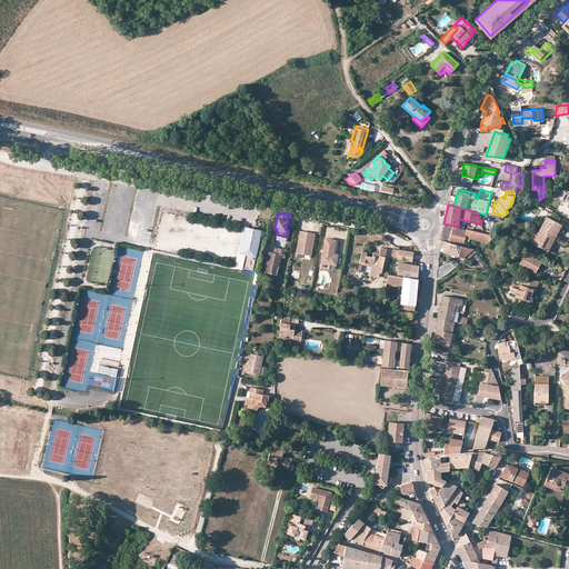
[(547,217),(540,230),(555,239),(562,226),(547,217)]
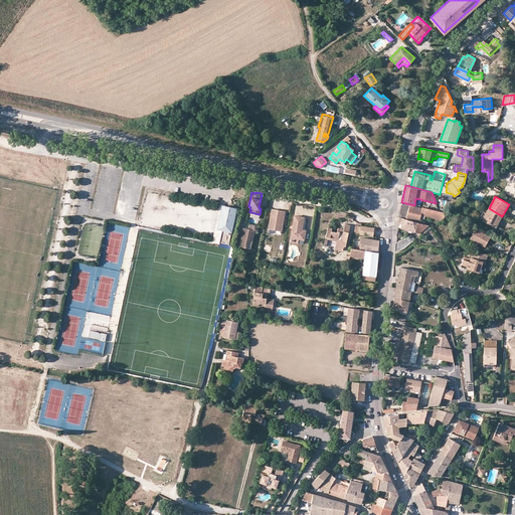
[(214,227),(220,228),(225,205),(219,204),(214,227)]
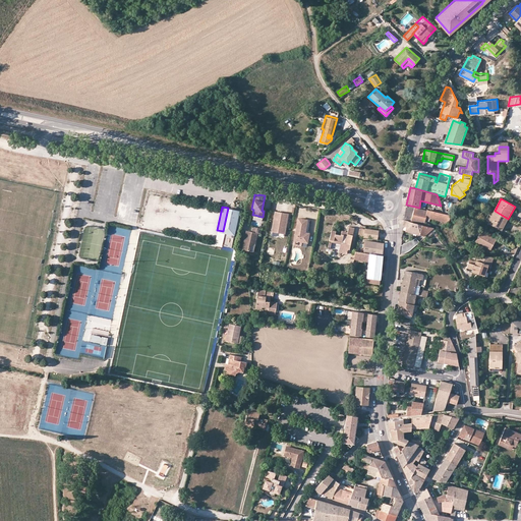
[(240,211),(228,208),(223,231),(235,234),(238,220),(240,211)]
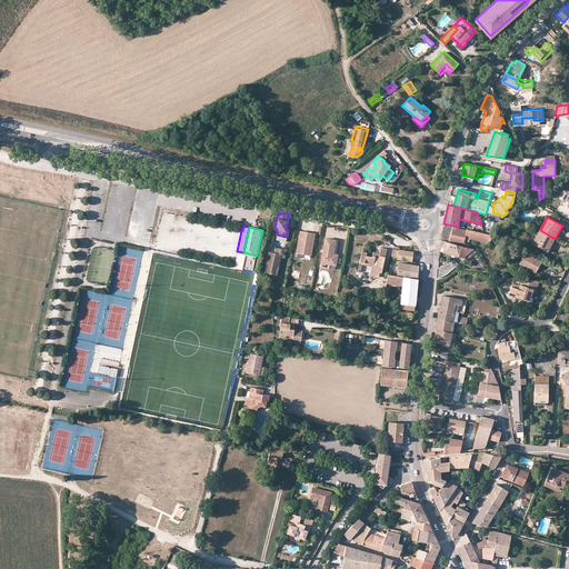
[(467,229),(467,231),(452,228),(449,241),(463,245),(465,241),(469,242),(470,239),(489,243),(491,236),(489,236),(485,233),(467,229)]
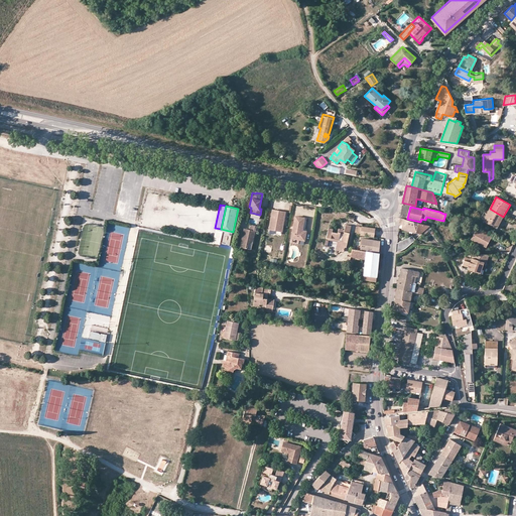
[(285,211),(272,209),(269,229),(277,230),(282,231),(285,211)]
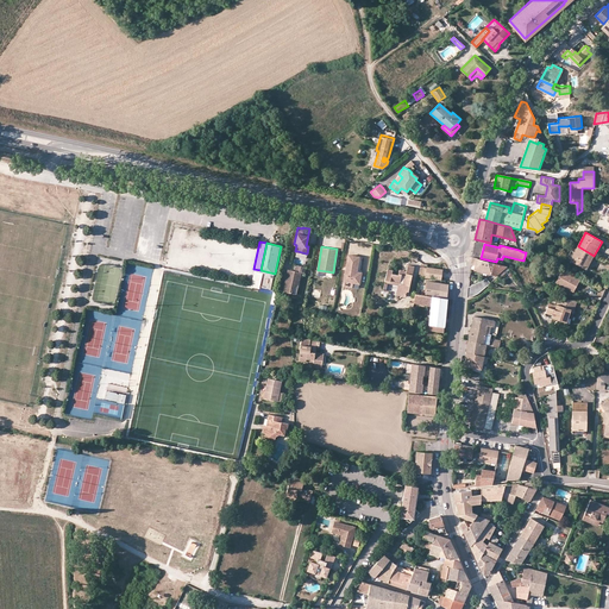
[(586,269),(594,256),(578,246),(570,261),(586,269)]
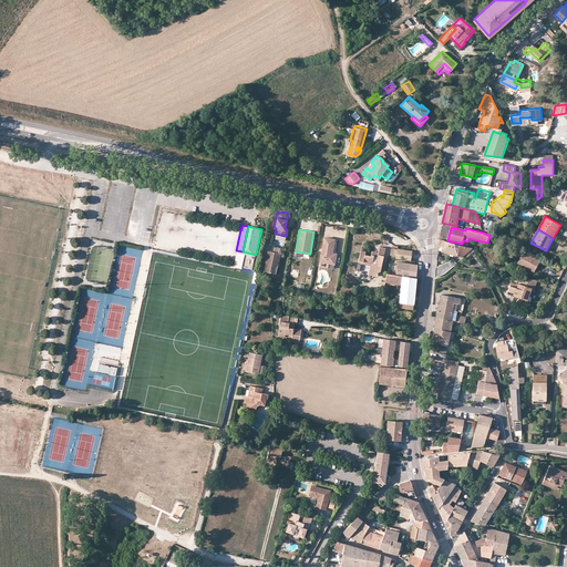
[(336,239),(325,238),(319,267),(334,269),(337,254),(336,254),(337,241),(337,240),(336,239)]
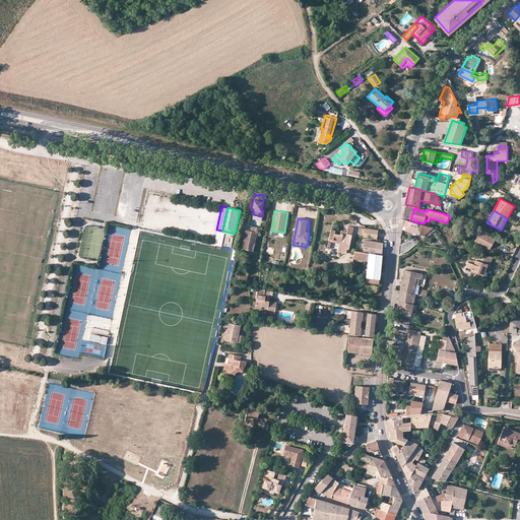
[(411,222),(403,220),(401,226),(405,226),(404,231),(409,232),(411,222)]
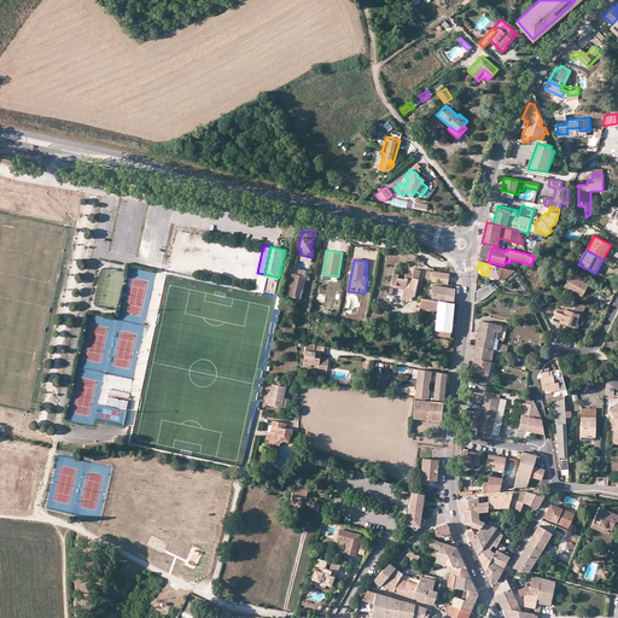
[(501,267),(489,264),(487,275),(499,279),(501,267)]
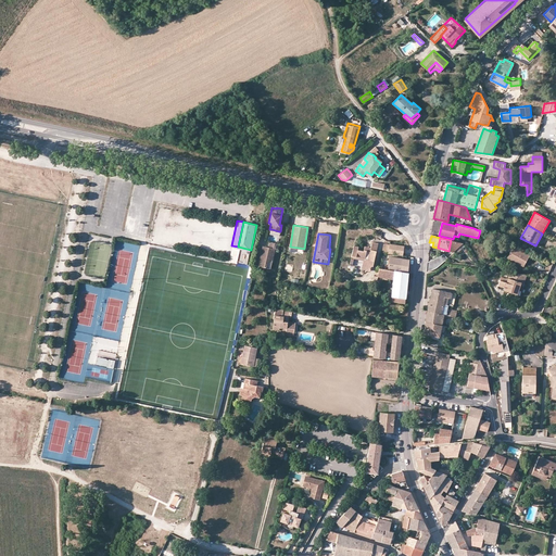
[(465,247),(463,243),(451,240),(449,251),(452,251),(454,252),(460,247),(463,249),(465,247)]
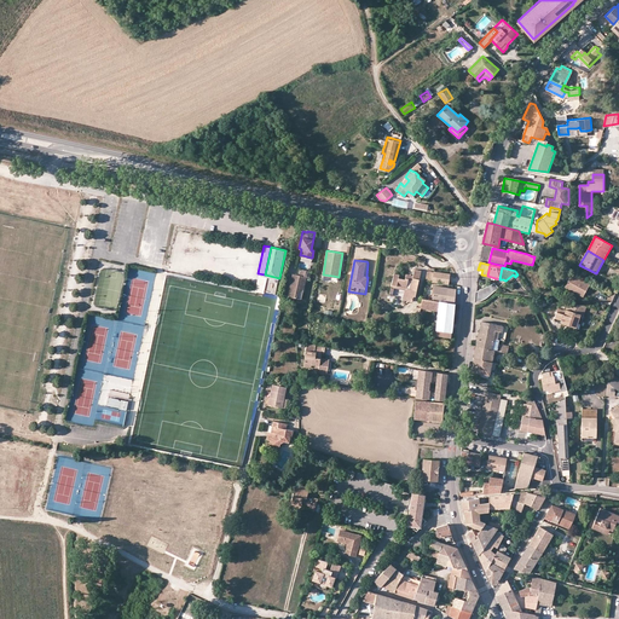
[(311,271),(301,268),(300,275),(293,272),(288,295),(296,298),(299,291),(304,288),(306,276),(310,277),(311,271)]
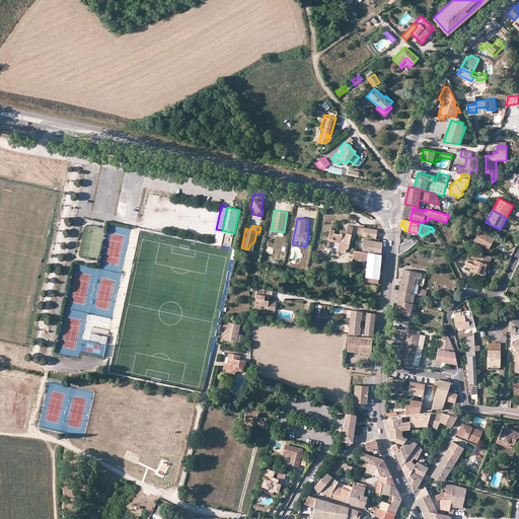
[(330,230),(328,239),(343,242),(341,252),(346,253),(347,248),(349,248),(352,227),(348,226),(347,232),(346,234),(341,233),(340,235),(335,234),(335,231),(330,230)]
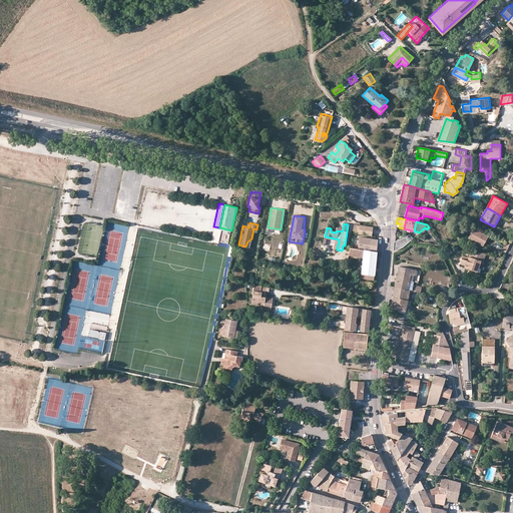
[(360,224),(360,225),(354,225),(353,231),(359,232),(359,233),(372,235),(373,226),(360,224)]
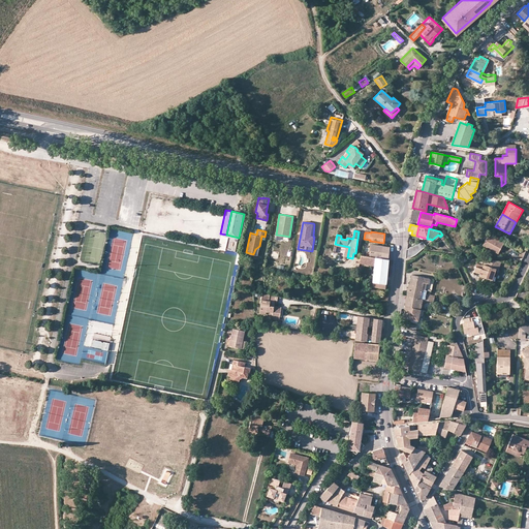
[(498,254),(503,244),(488,236),(483,246),(498,254)]
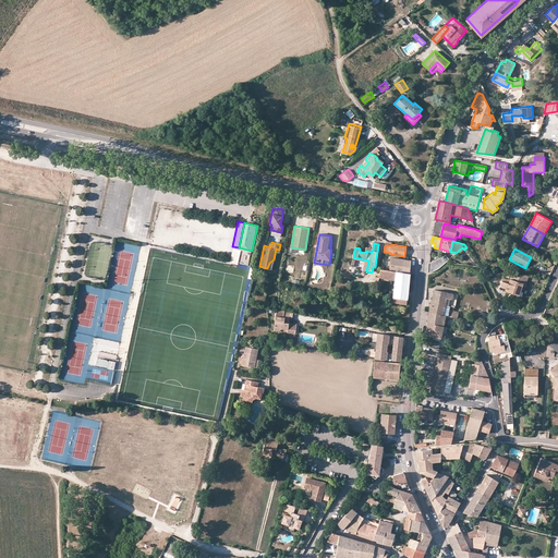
[(243,268),(247,268),(251,252),(241,250),(239,263),(244,265),(243,268)]
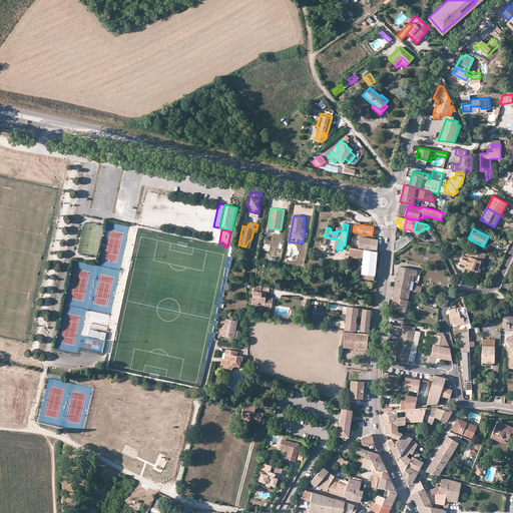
[(413,238),(410,234),(395,242),(394,250),(397,249),(400,248),(404,246),(407,243),(411,240),(413,238)]
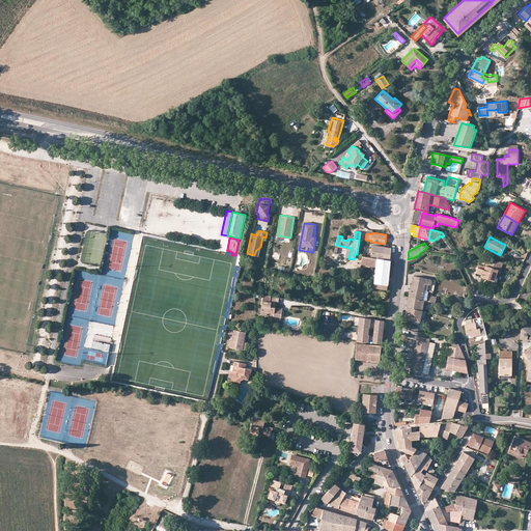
[(336,245),(336,247),(347,249),(346,257),(348,258),(351,248),(336,245)]
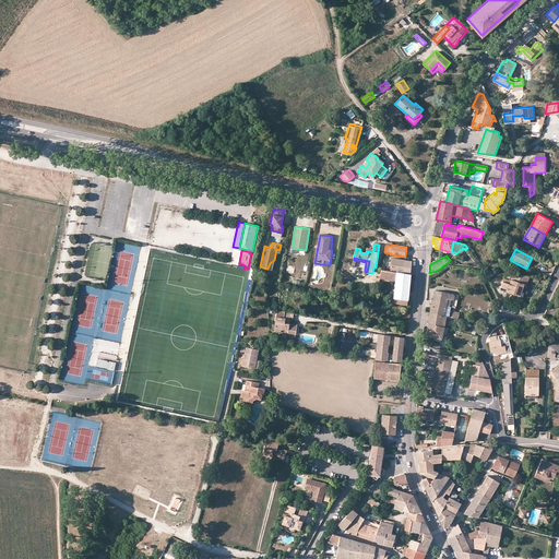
[(392,258),(391,271),(411,274),(413,261),(392,258)]
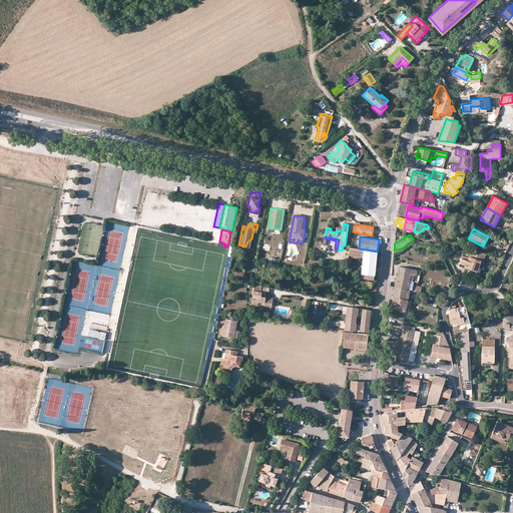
[(353,255),(364,258),(363,274),(375,275),(377,251),(359,248),(350,247),(347,266),(351,266),(353,255)]
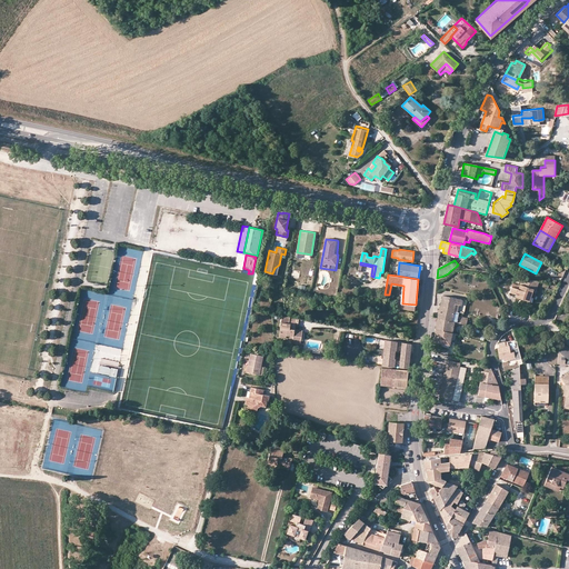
[(539,281),(521,279),(519,286),(512,283),(510,292),(510,296),(530,301),(533,289),(536,290),(539,281)]
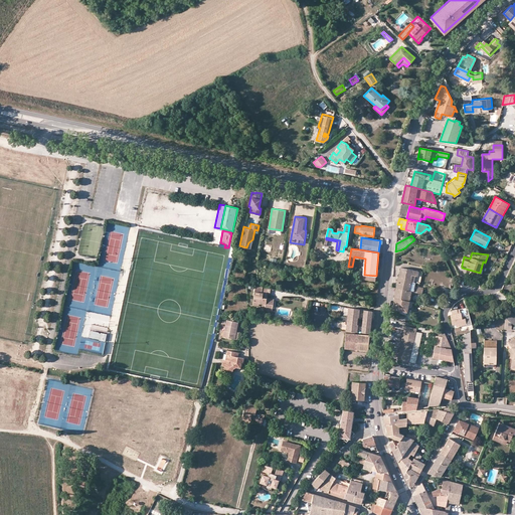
[(423,288),(415,286),(415,283),(419,284),(422,273),(400,268),(396,289),(412,291),(422,294),(423,288)]
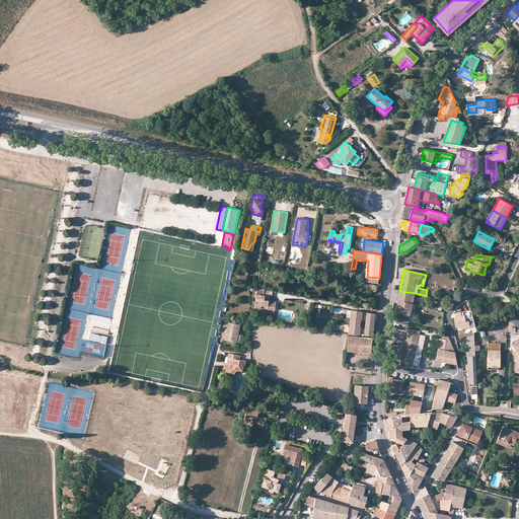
[(273,297),(274,291),(257,289),(254,307),(261,308),(262,306),(268,307),(268,309),(275,310),(277,302),(270,300),(270,297),(273,297)]
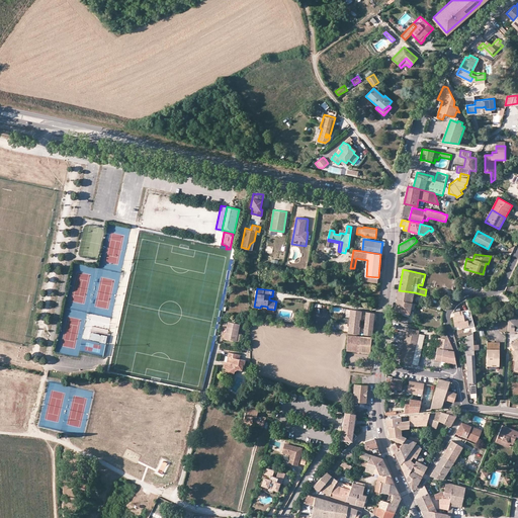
[(412,304),(415,292),(399,290),(398,293),(397,300),(412,304)]
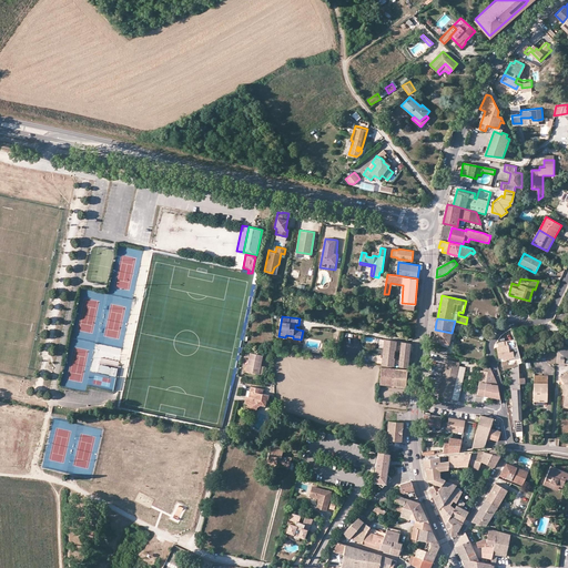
[(435,330),(433,342),(442,344),(449,345),(449,344),(452,333),(435,330)]
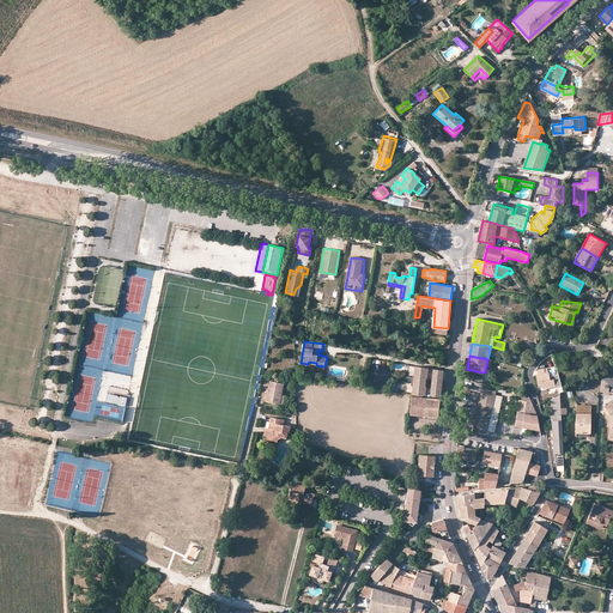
[(443,370),(416,365),(414,377),(425,378),(425,377),(426,377),(428,377),(428,376),(432,376),(432,380),(441,381),(441,378),(443,378),(443,370)]
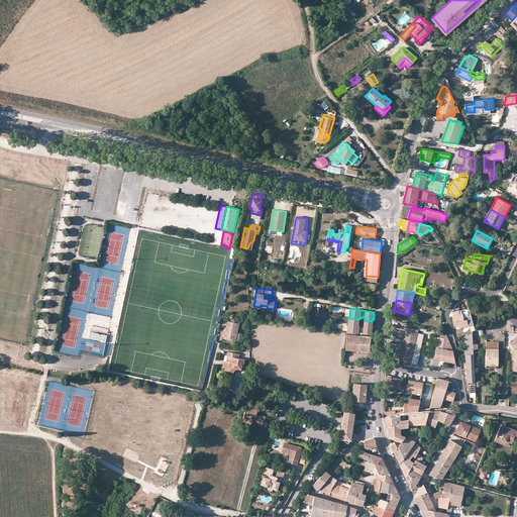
[(453,316),(452,316),(453,326),(457,325),(458,327),(468,326),(467,320),(462,321),(460,311),(452,313),(453,316)]
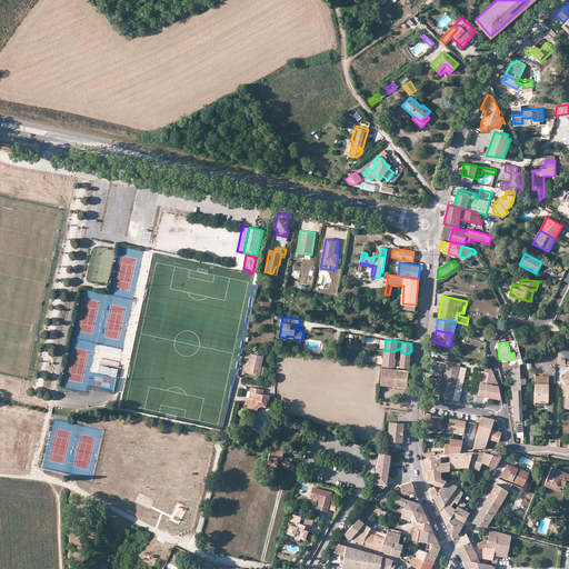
[(558,347),(558,351),(566,357),(568,359),(568,347),(565,343),(558,347)]
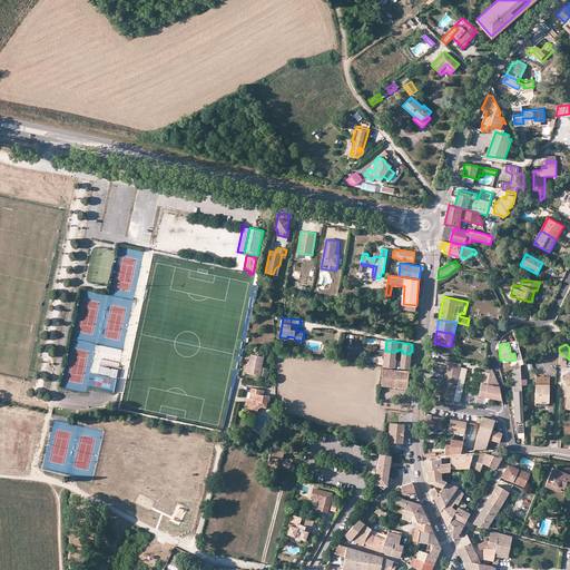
[(264,356),(251,354),(248,365),(248,367),(247,372),(261,375),(262,367),(264,356)]
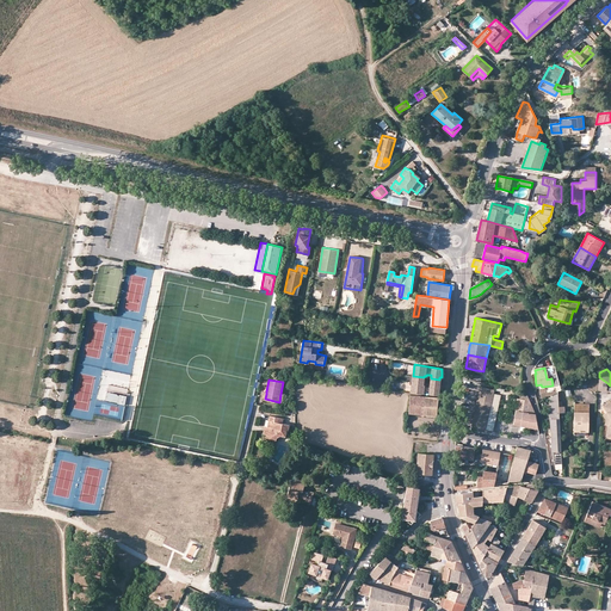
[(430,387),(425,386),(425,384),(424,384),(423,384),(423,383),(412,382),(412,383),(411,390),(411,392),(439,395),(440,387),(438,387),(438,384),(431,383),(430,387)]
